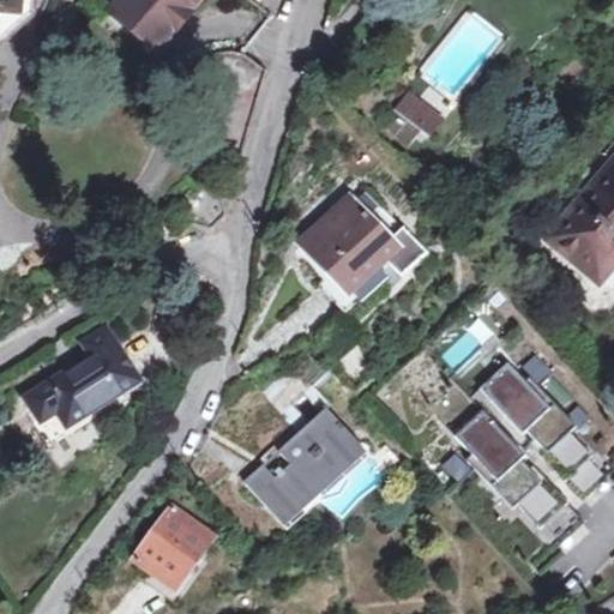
[(174,34),(193,12),(191,11),(199,0),(121,0),(110,13),(157,52),(174,34)]
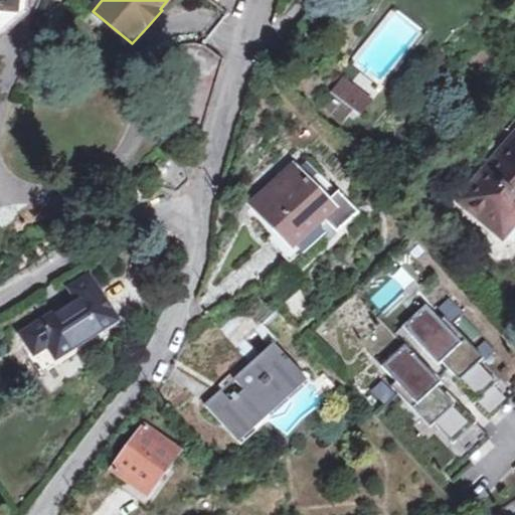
[(343,98),(351,87),(342,79),(324,104),(342,126),(356,108),(343,98)]
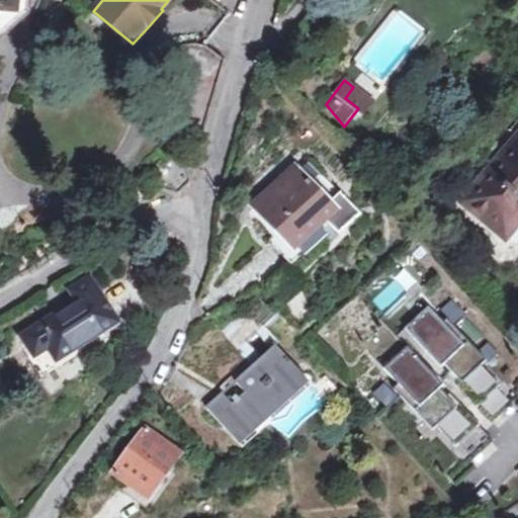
[(345,98),(358,108),(364,112),(373,100),(353,87),(345,98)]
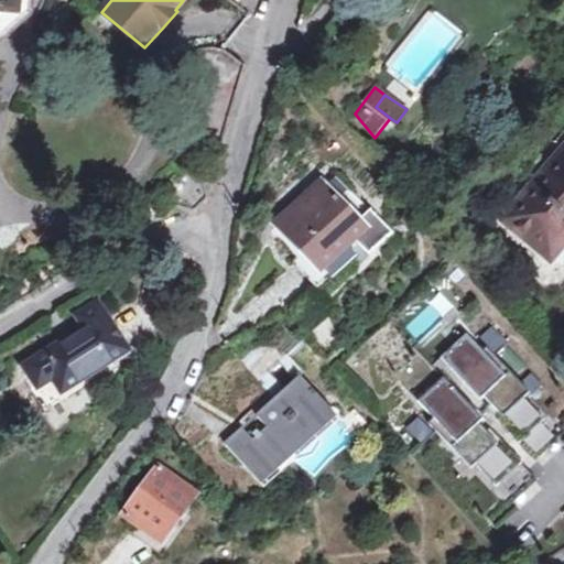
[(563,245),(563,149),(501,218),(550,261),(563,245)]
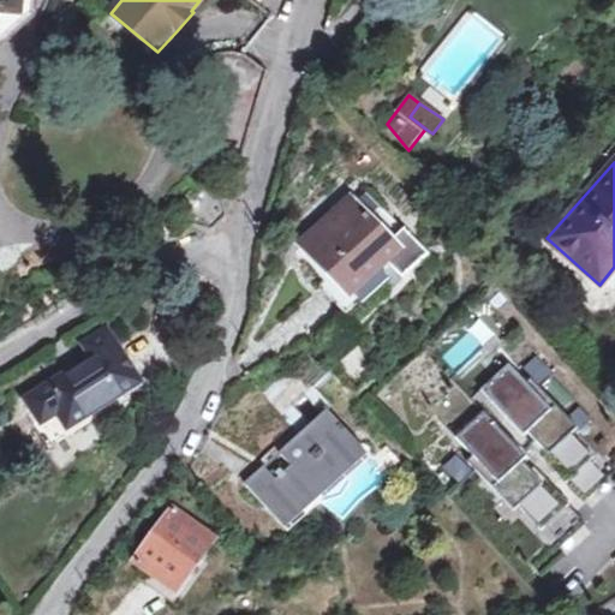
[(322,280),(318,284),(345,315),(387,278),(378,268),(400,250),(353,198),(304,244),(329,274),(322,280)]
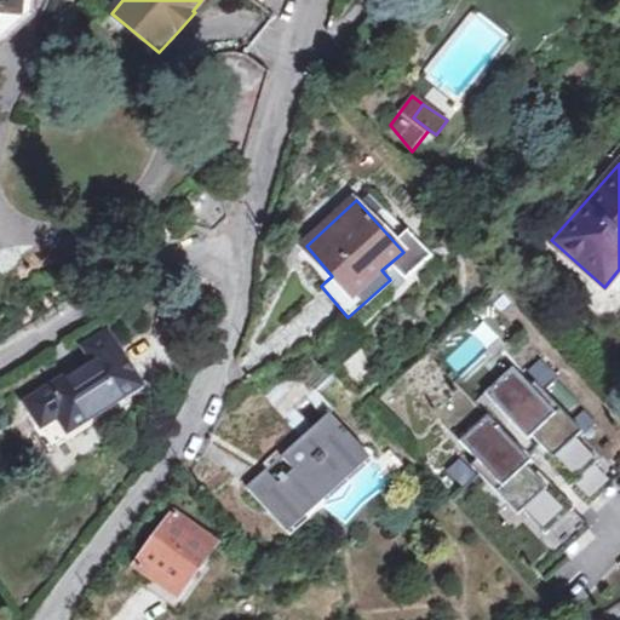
[(40,428),(57,417),(68,432),(119,399),(139,386),(105,334),(84,348),(93,365),(70,378),(69,377),(27,403),(39,425),(40,428)]
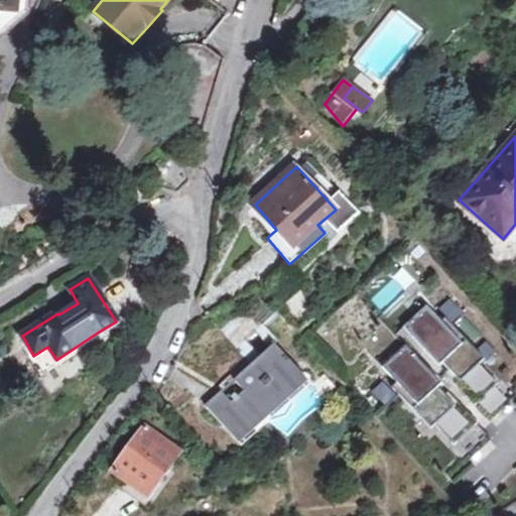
[(515,404),(515,399),(425,308),(398,335),(486,428),(515,404)]
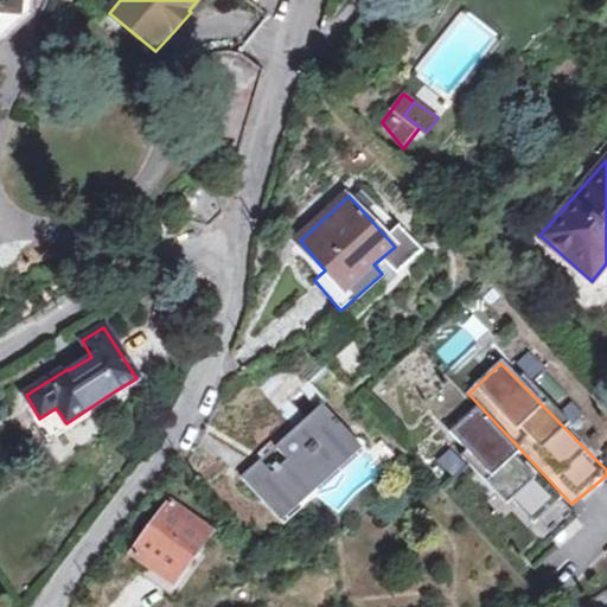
[(357,445),(324,407),(275,449),(287,462),(272,477),(260,464),(240,479),(274,519),(311,486),(357,445)]
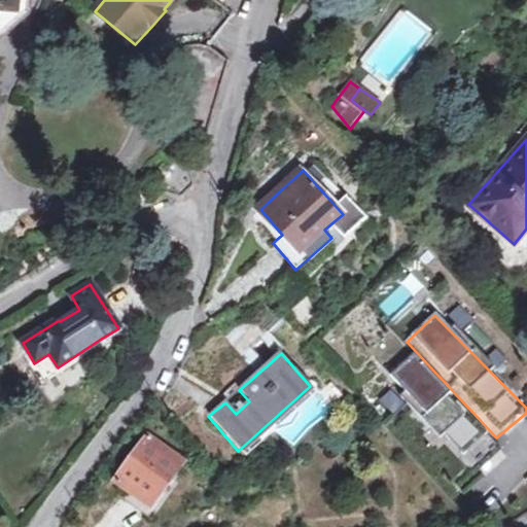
[(498,448),(414,359),(390,381),(473,475),(498,448)]
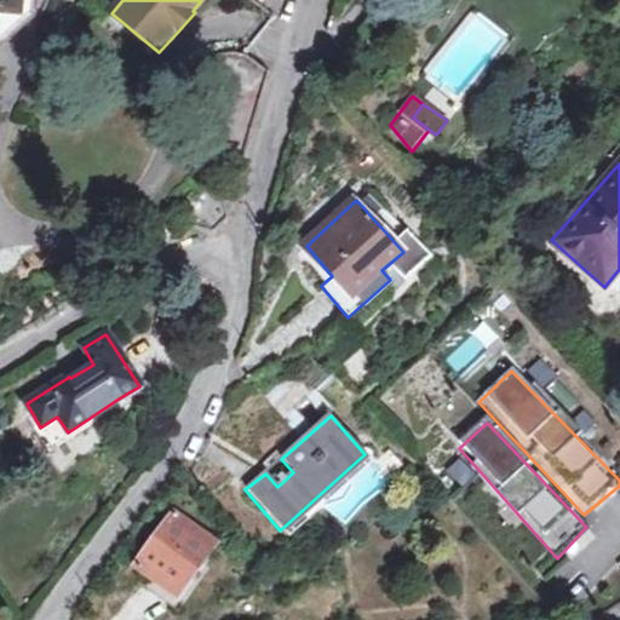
[(213,543),(174,516),(135,569),(173,598),(213,543)]
